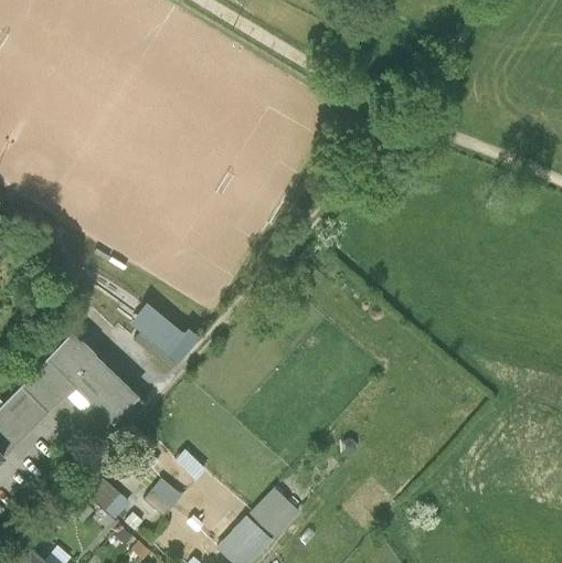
[(183,337),(150,308),(135,326),(146,335),(137,344),(172,375),(201,342),(188,331),(183,337)]
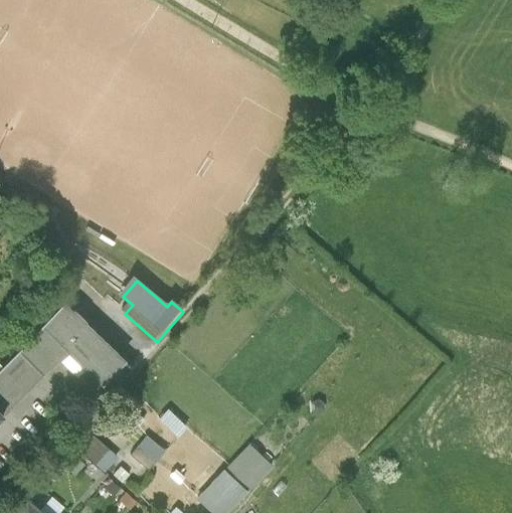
[(126,361),(67,303),(0,370),(0,408),(6,414),(70,350),(105,382),(126,361)]
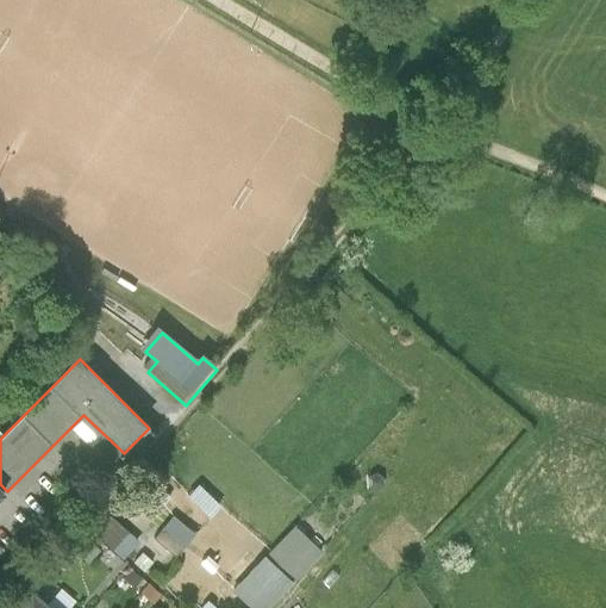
[(160,438),(149,428),(124,453),(135,464),(160,438)]
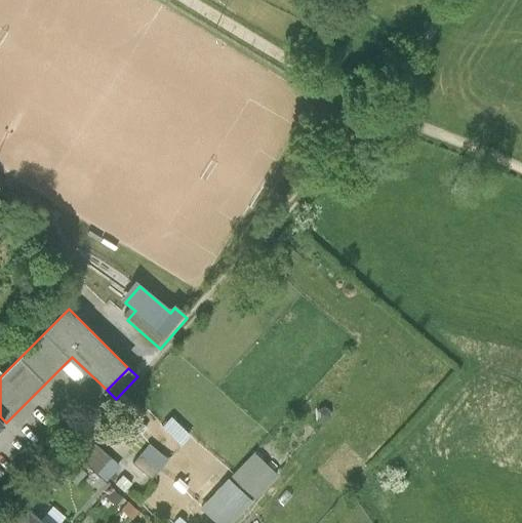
[(95,444),(82,458),(108,481),(121,467),(95,444)]
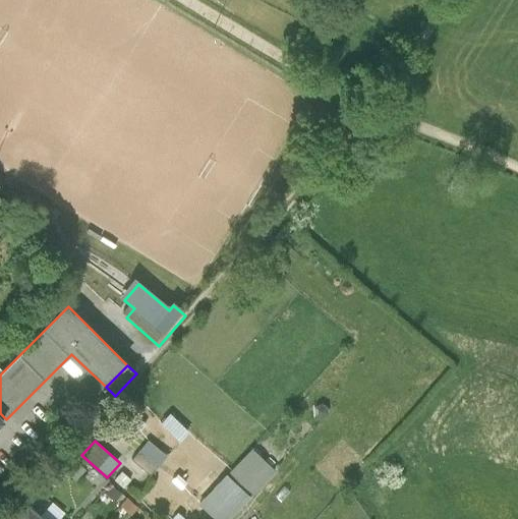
[(255,451),(203,505),(217,518),(233,518),(278,472),(255,451)]
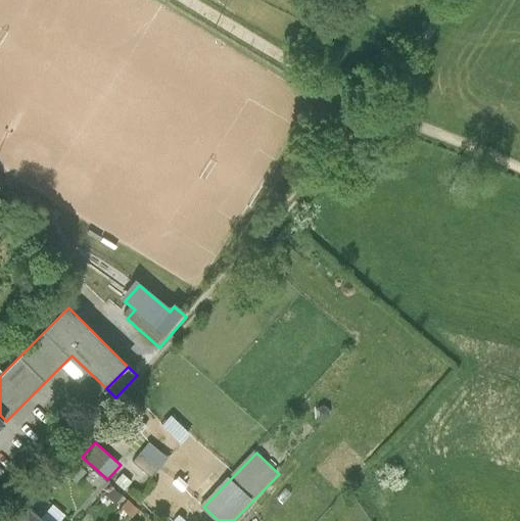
[(142,454),(135,463),(152,477),(160,469),(142,454)]
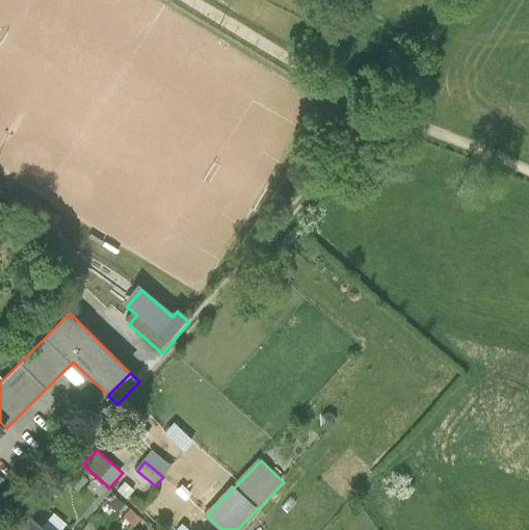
[(48,529),(31,515),(19,529),(48,529)]
